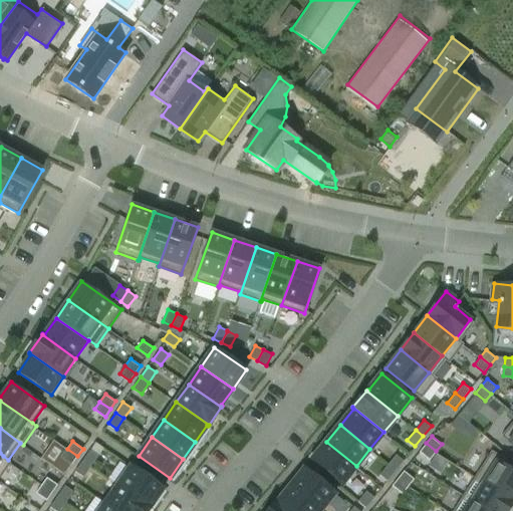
[(356,466),(326,442),(312,459),(342,483),(356,466)]
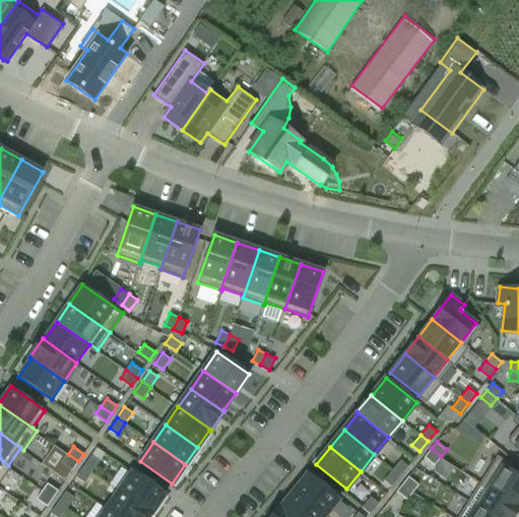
[(441,456),(431,448),(425,456),(435,464),(441,456)]
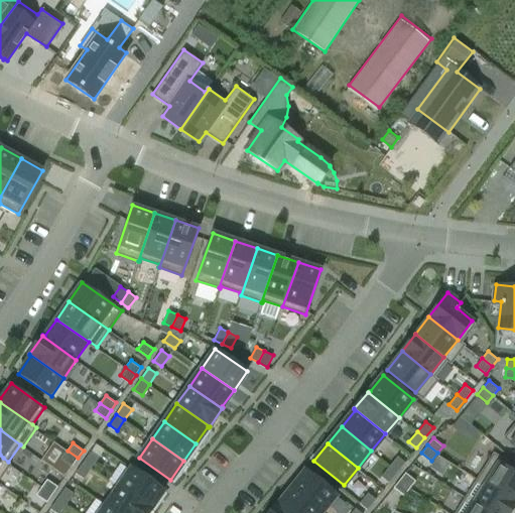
[(73,466),(78,458),(68,451),(61,458),(73,466)]
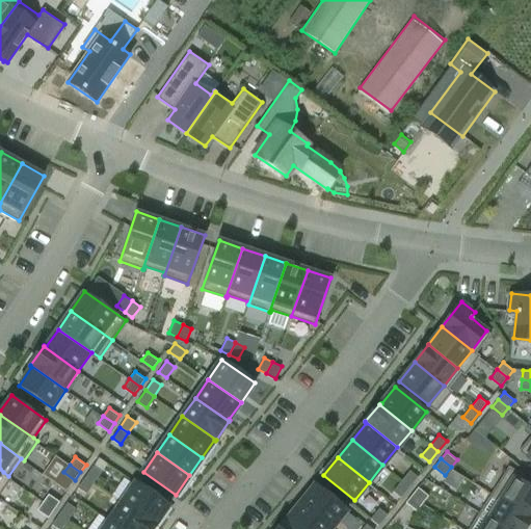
[(94,465),(86,476),(95,481),(102,471),(94,465)]
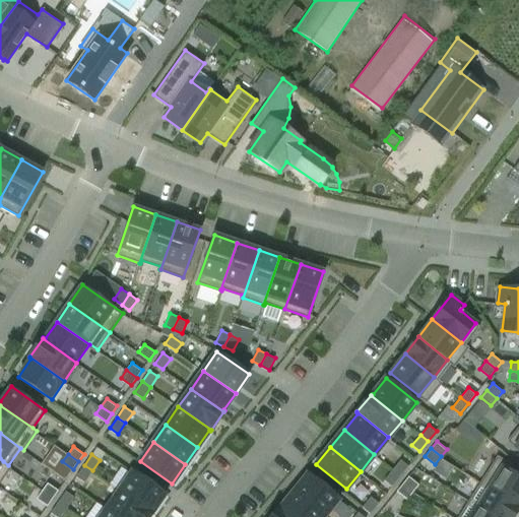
[(0,458),(0,482),(11,467),(8,465),(3,461),(0,458)]
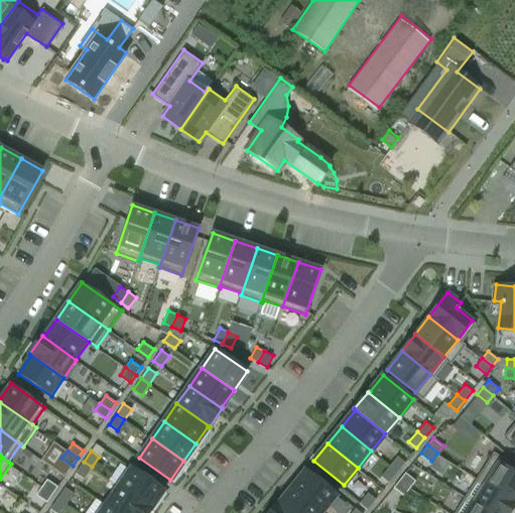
[(389,466),(397,472),(405,462),(398,456),(389,466)]
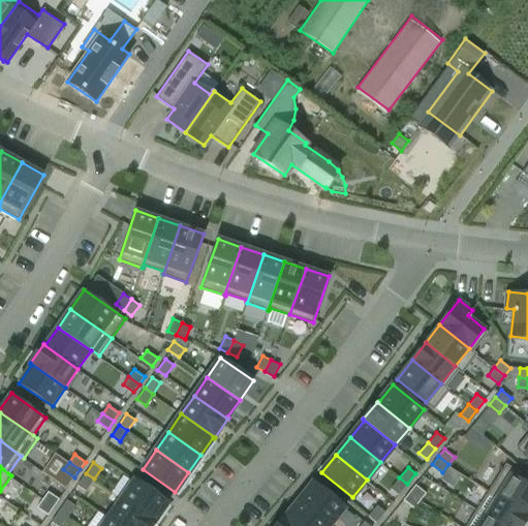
[(86,490),(94,478),(86,473),(78,484),(86,490)]
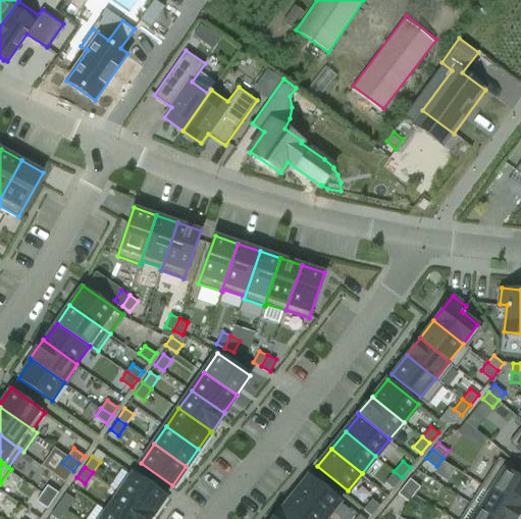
[(490,488),(520,508),(520,478),(504,468),(490,488)]
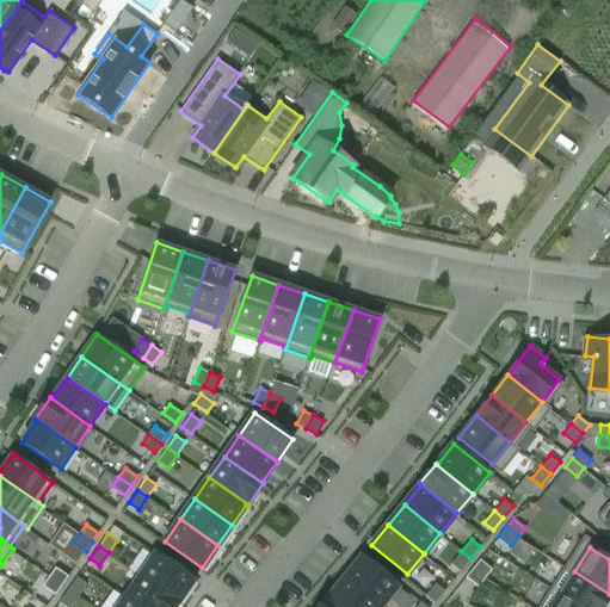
[(470,558),(461,551),(451,563),(461,570),(470,558)]
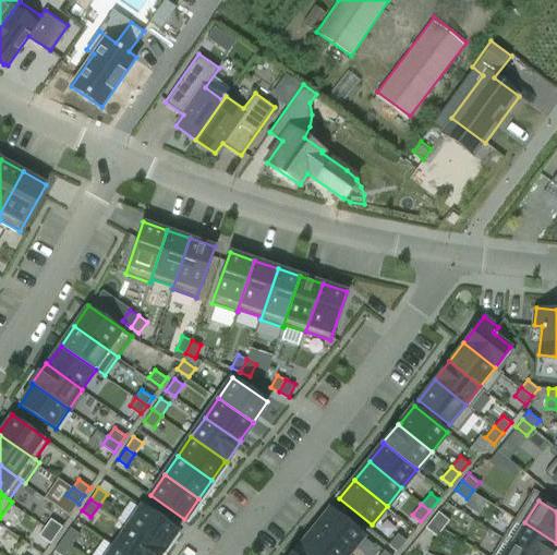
[(129,526),(164,551),(165,550),(164,549),(177,530),(143,506),(129,526)]
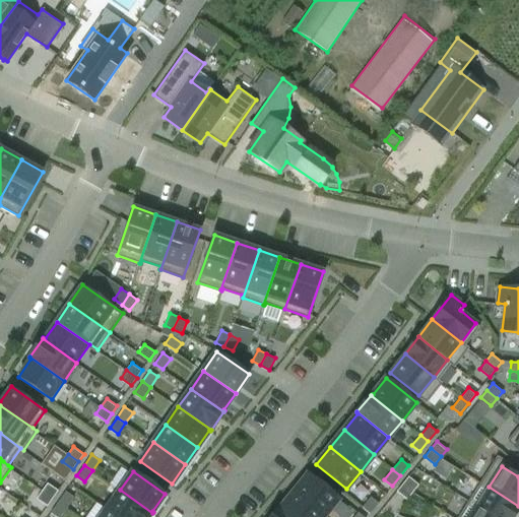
[(294,492),(324,516),(338,499),(308,473),(294,492)]
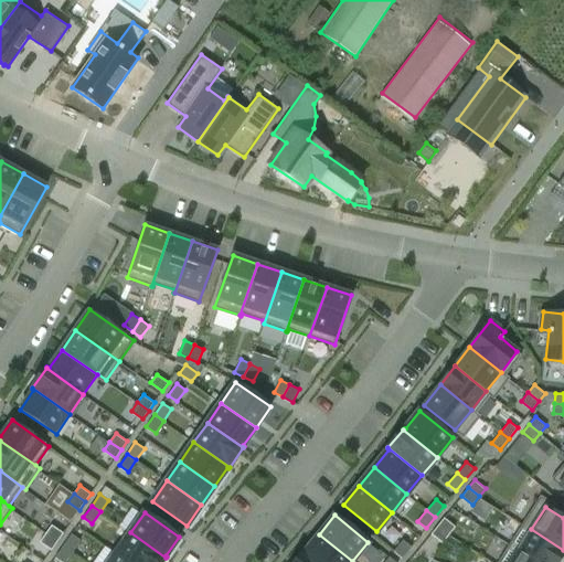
[(444,516),(437,525),(448,533),(455,526),(444,516)]
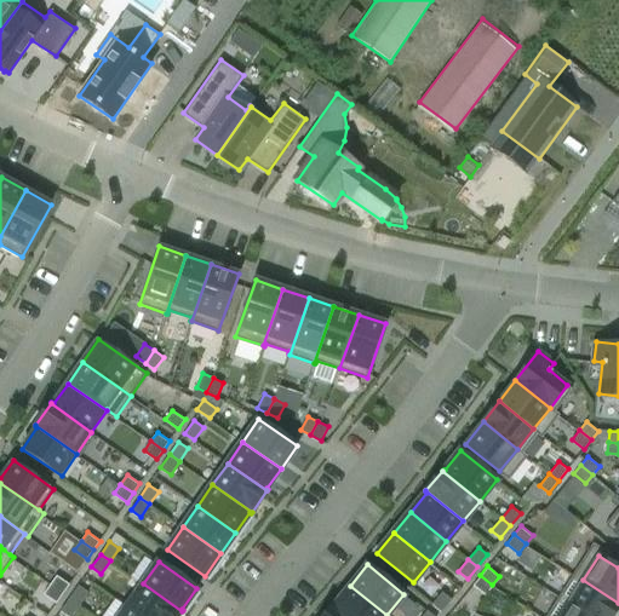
[(57,575),(51,583),(63,593),(69,583),(57,575)]
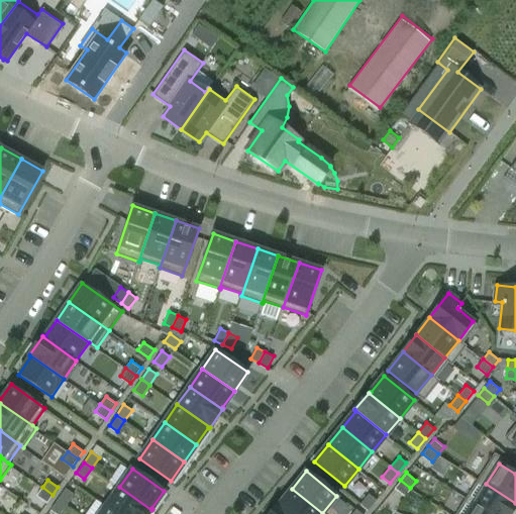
[(405,495),(410,488),(400,480),(394,487),(405,495)]
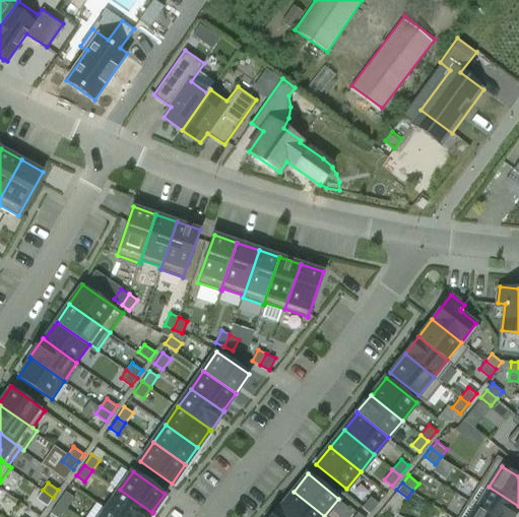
[(489,487),(477,506),(495,516),(513,516),(518,508),(518,506),(489,487)]
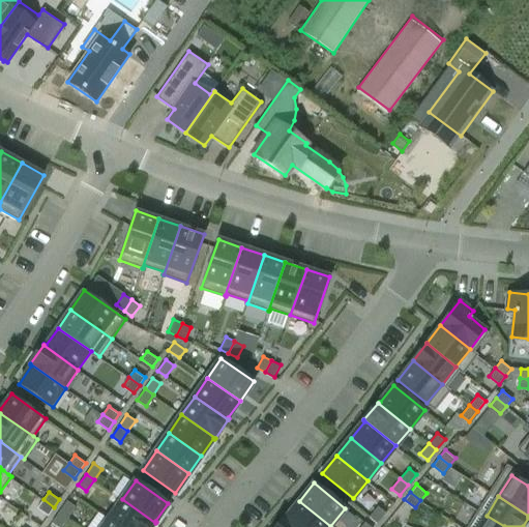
[(49,515),(54,507),(43,499),(37,507),(49,515)]
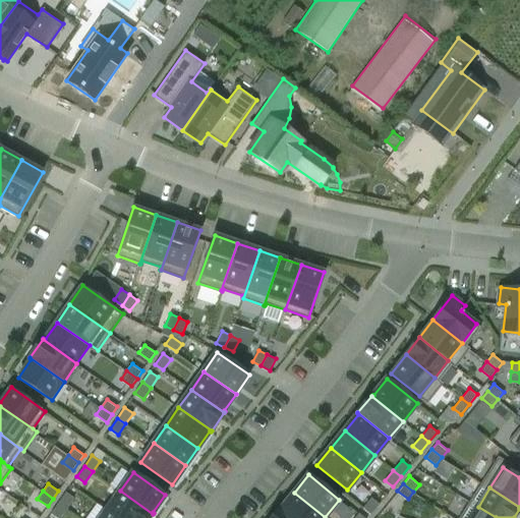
[(150,517),(153,514),(120,491),(107,509),(120,517),(150,517)]
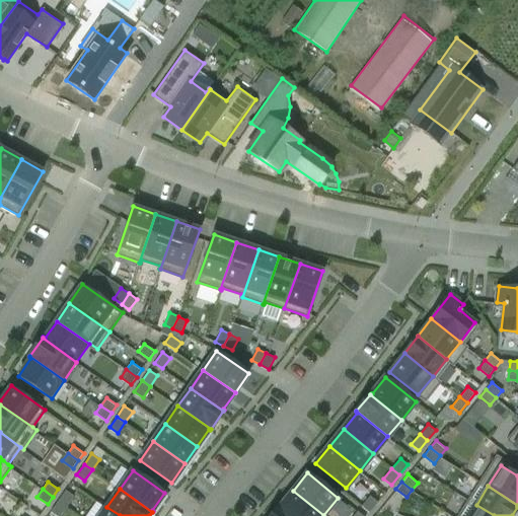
[(59,500),(67,506),(74,495),(66,490),(59,500)]
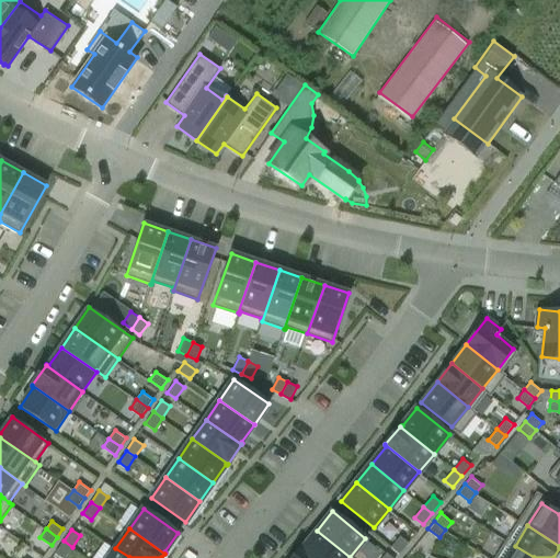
[(301,547),(301,548),(312,557),(349,557),(350,557),(317,531),(303,548),(301,547)]
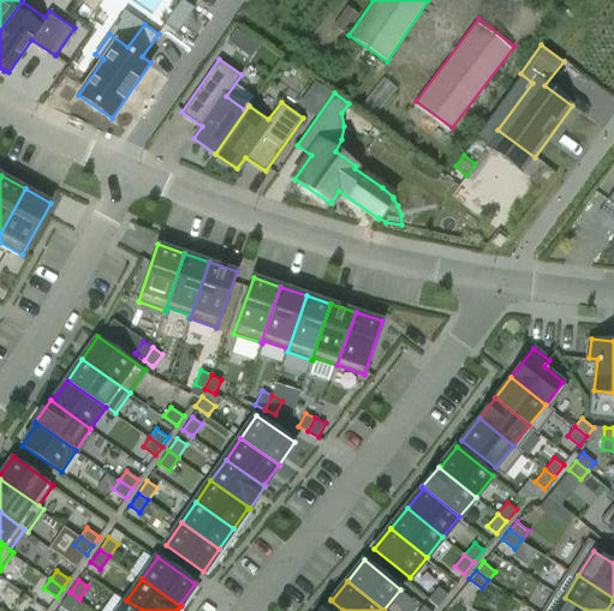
[(439,586),(429,598),(439,605),(448,593),(439,586)]
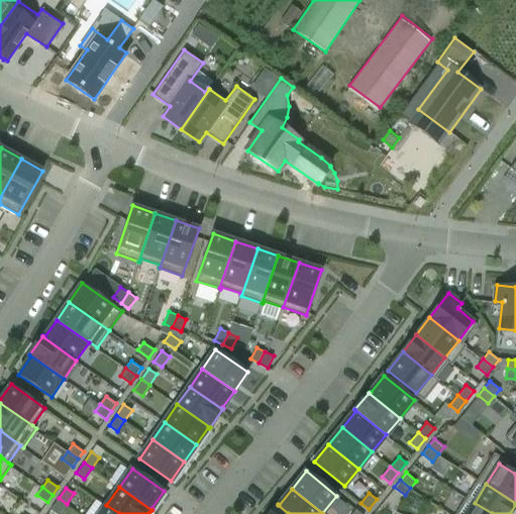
[(59,513),(67,504),(59,498),(50,509),(58,513),(59,513)]
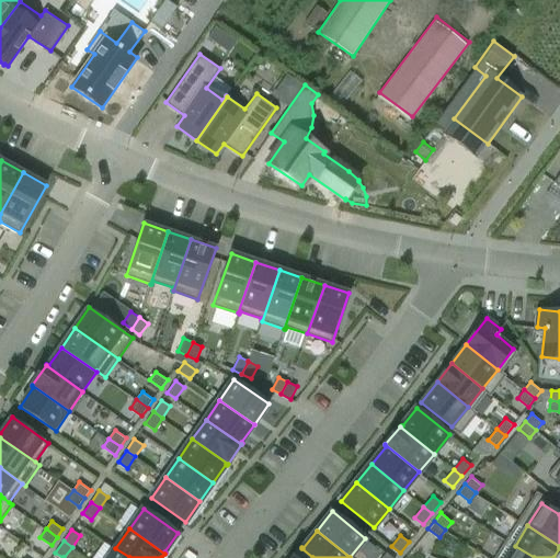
[(534,557),(515,546),(506,557),(534,557)]
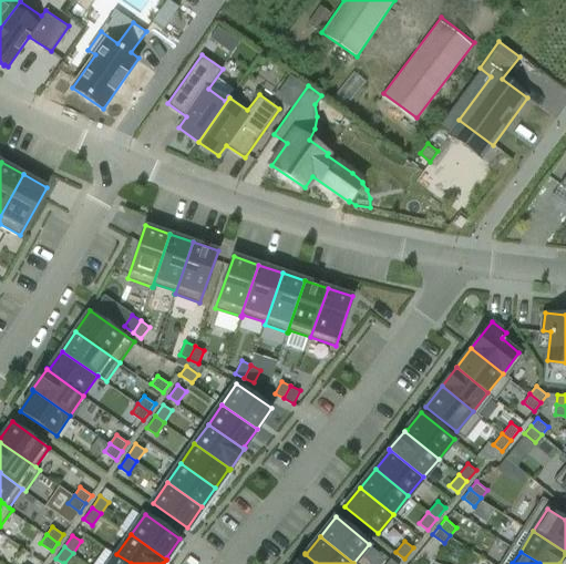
[(131,563),(116,554),(110,563),(131,563)]
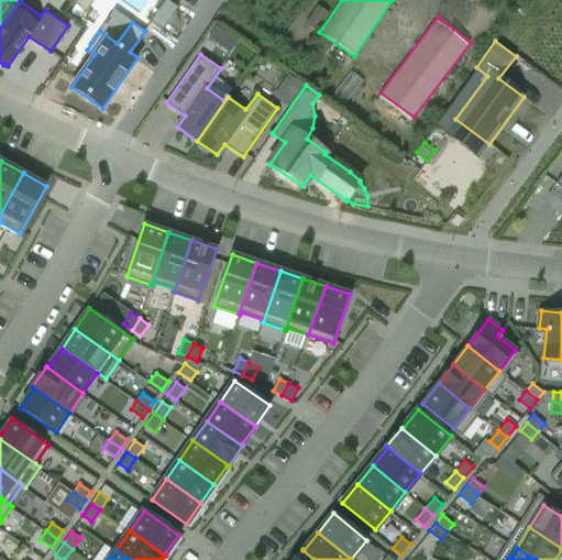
[(313,559),(302,550),(294,559),(313,559)]
